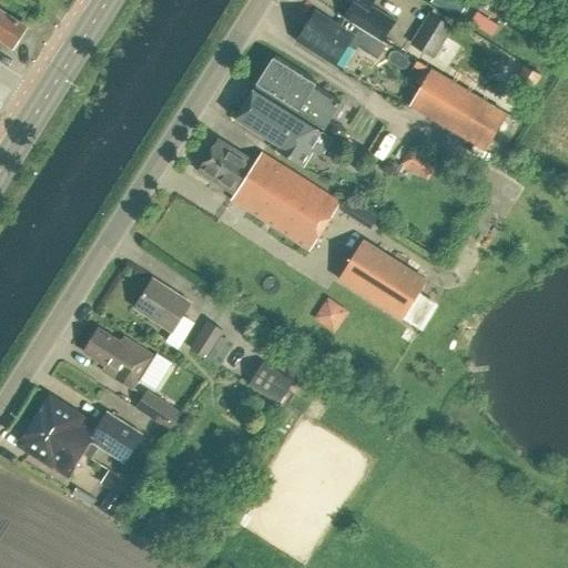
[(0,0),(0,40),(12,49),(27,27),(0,9),(0,0)]
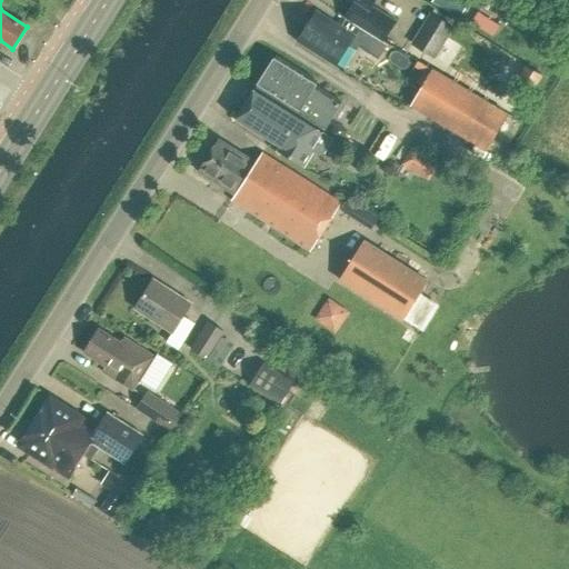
[(339,0),(350,7),(343,17),(345,18),(382,41),(396,20),(372,6),(375,0),(339,0)]
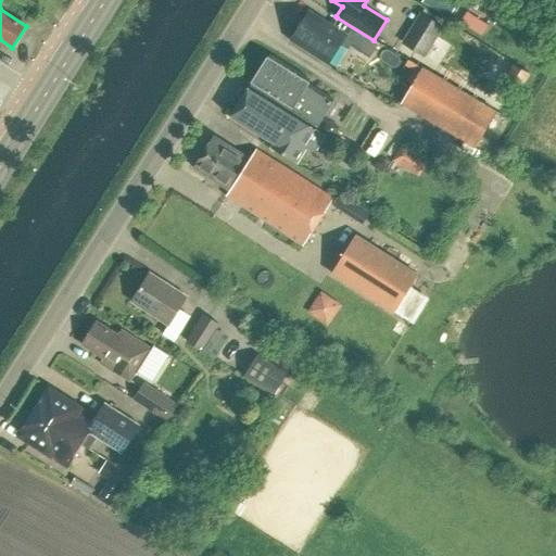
[(451,16),(459,0),(424,0),(425,0),(451,16)]
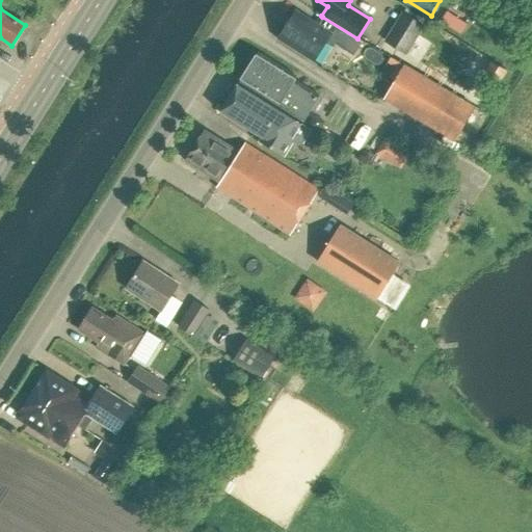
[(322,17),(317,25),(293,10),(275,40),(311,61),(323,42),(329,46),(333,41),(351,53),(360,40),(357,38),(322,17)]
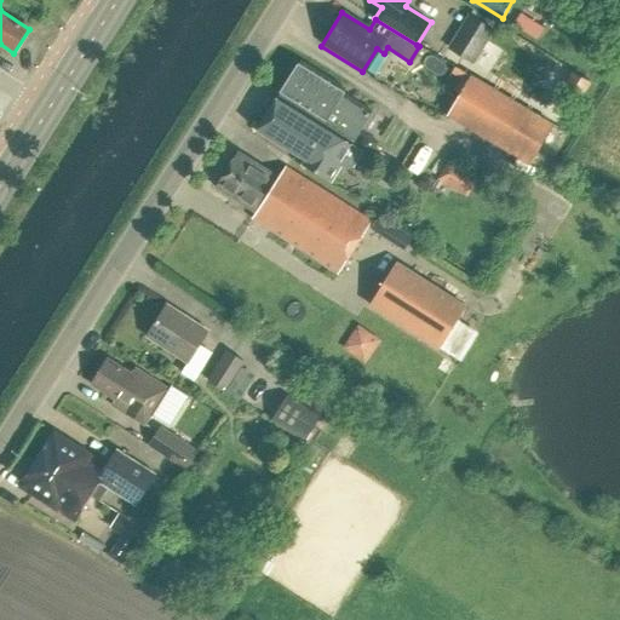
[(476,63),(497,29),(468,13),(448,47),(476,63)]
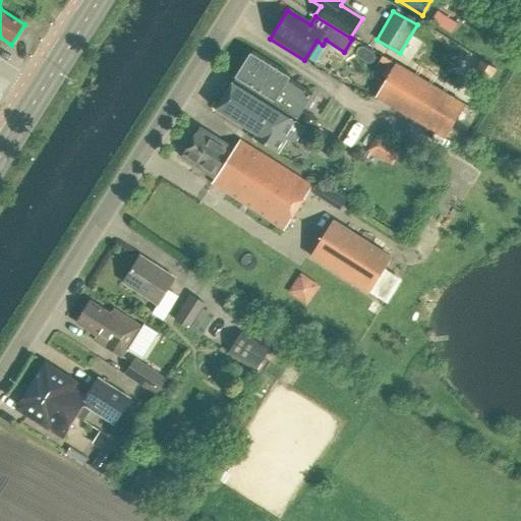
[(454,33),(460,21),(445,13),(439,23),(454,33)]
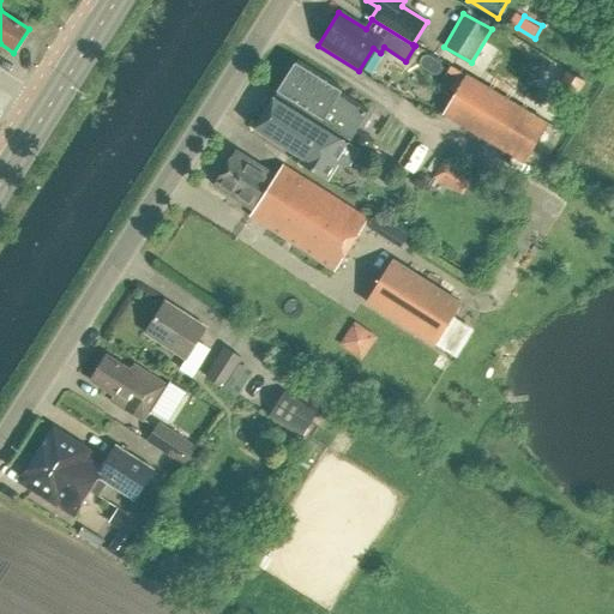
[(337,96),(339,94),(342,90),(295,60),(276,91),(309,112),(320,96),(326,100),(329,96),(333,100),(337,95),(337,96)]
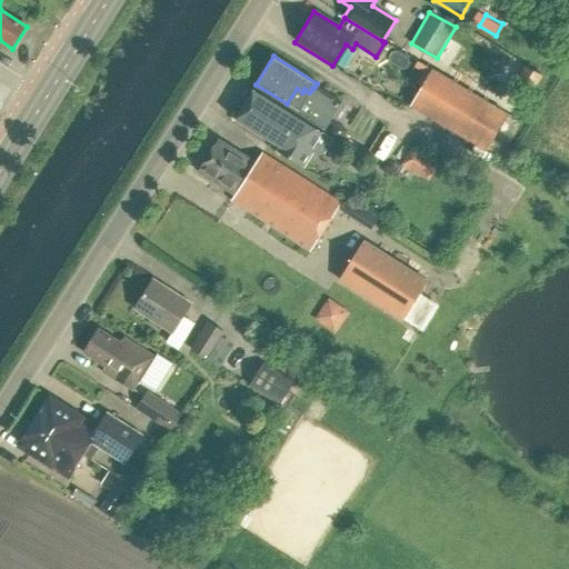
[(508,113),(431,69),(409,107),(486,151),(508,113)]
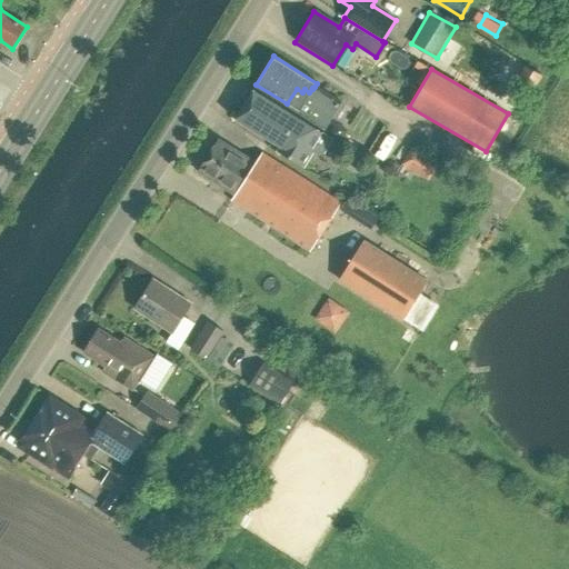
[(337,98),(332,96),(331,98),(315,87),(312,89),(312,88),(309,92),(305,89),(302,92),(297,89),(287,103),(326,128),(331,119),(335,121),(343,106),(341,103),(336,100),(337,98)]
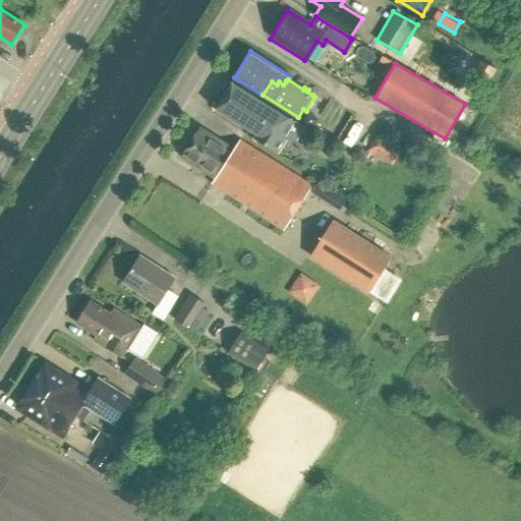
[(297,123),(295,121),(289,118),(290,117),(232,80),(215,108),(255,133),(253,137),(276,152),(285,137),(295,145),(306,125),(298,121),(297,123)]
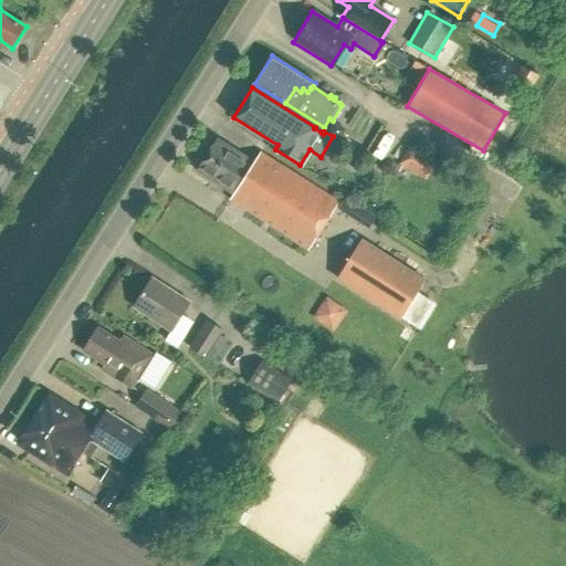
[(335,121),(328,130),(338,137),(345,127),(335,121)]
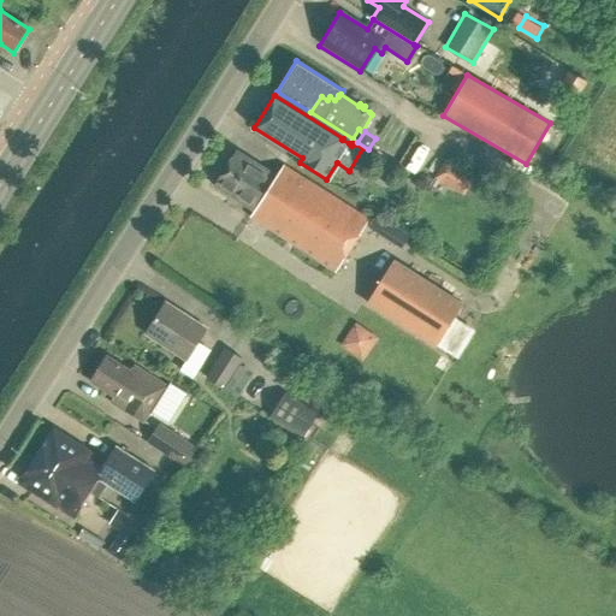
[(277,176),(236,149),(213,185),(254,209),(249,217),(335,272),(368,219),(284,164),(277,176)]
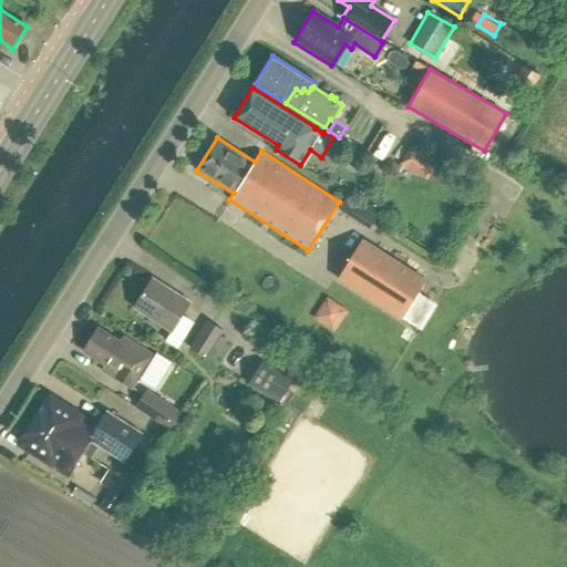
[(401,166),(426,181),(437,160),(412,145),(401,166)]
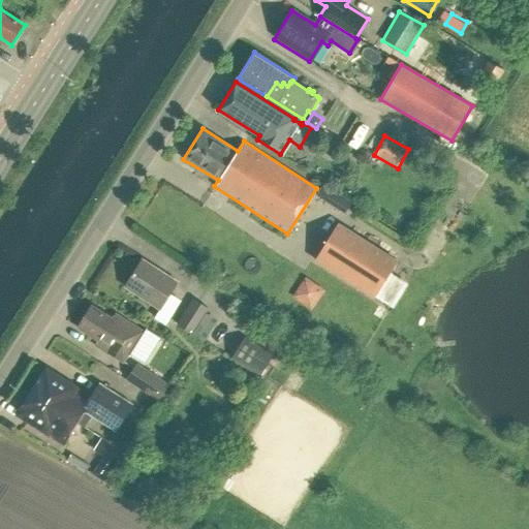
[(441,174),(433,186),(444,193),(453,181),(441,174)]
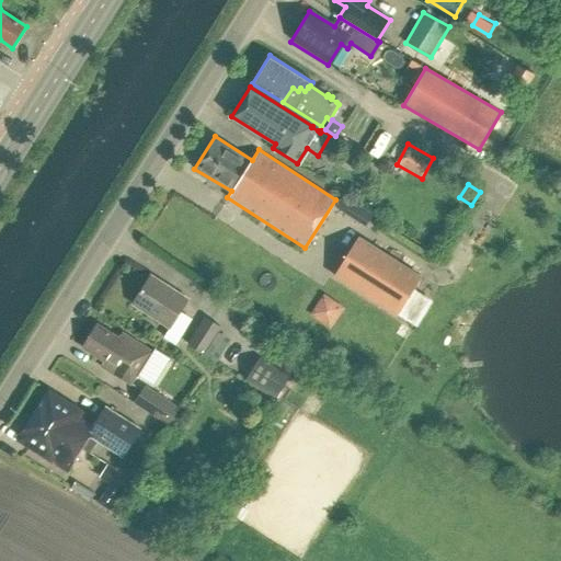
[(334,276),(393,313),(416,276),(356,239),(334,276)]
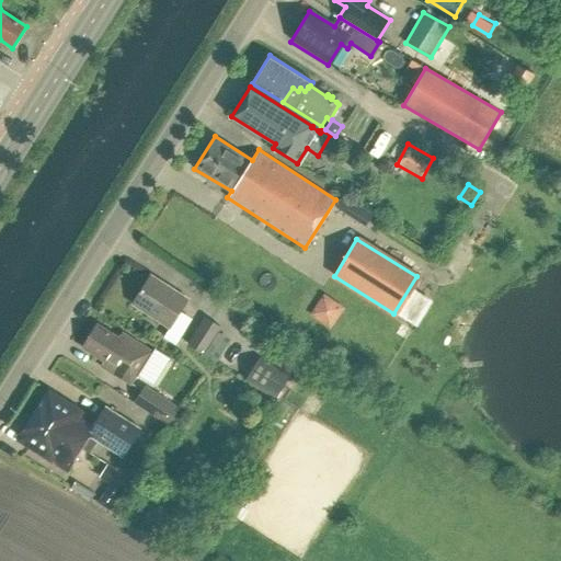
[(132,305),(169,329),(190,298),(151,273),(132,305)]
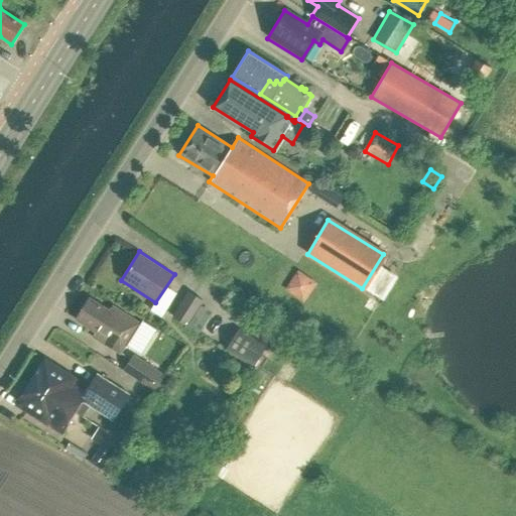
[(189,292),(173,316),(188,327),(204,302),(189,292)]
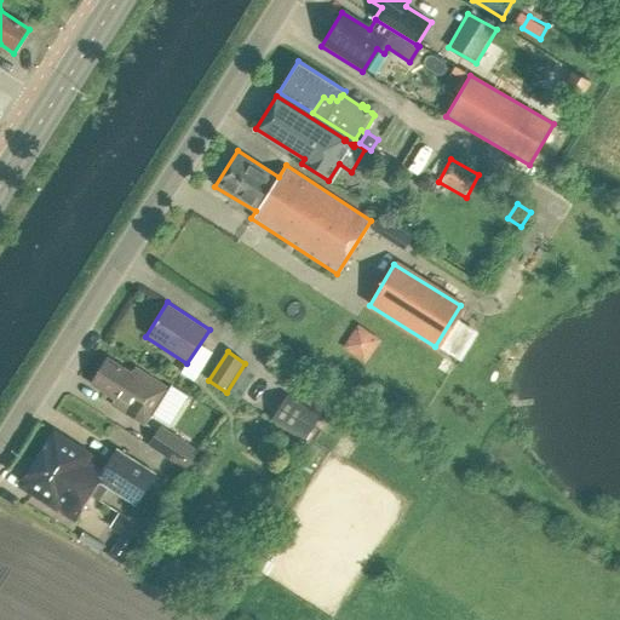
[(132,373),(107,357),(91,384),(115,399),(112,406),(144,426),(159,402),(178,414),(189,395),(171,383),(168,386),(136,367),(132,373)]
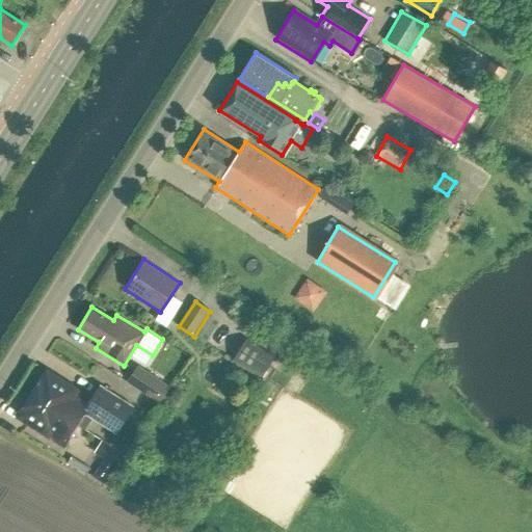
[(276,358),(247,340),(233,361),(263,380),(276,358)]
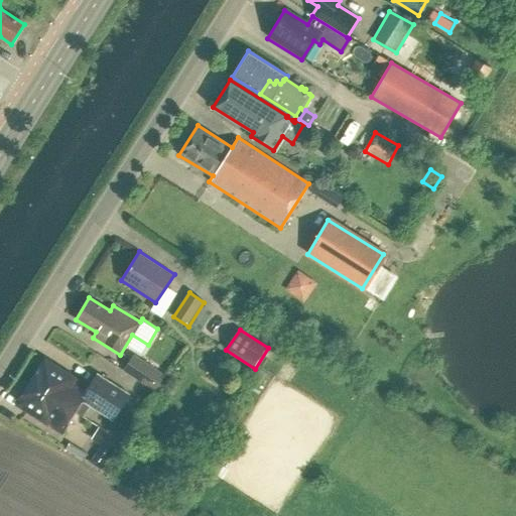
[(157,389),(167,374),(135,354),(125,370),(157,389)]
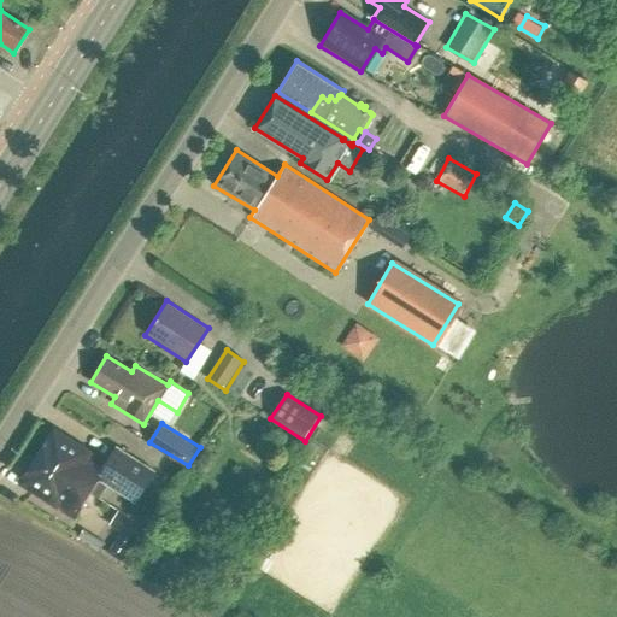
[(54,430),(35,459),(36,459),(90,494),(98,499),(107,485),(135,501),(154,472),(117,448),(104,468),(88,458),(92,453),(54,430)]
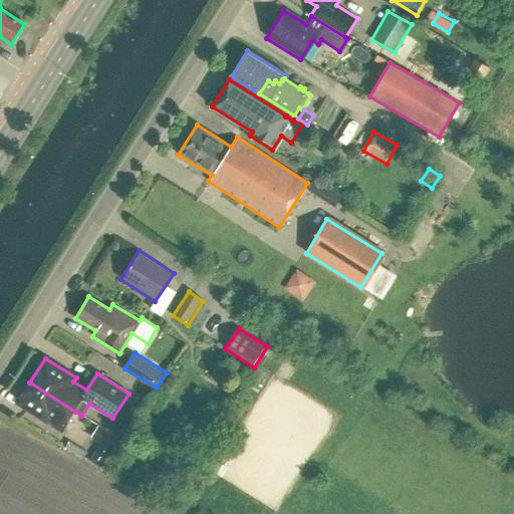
[(75,412),(30,382),(29,382),(16,405),(61,433),(75,412)]
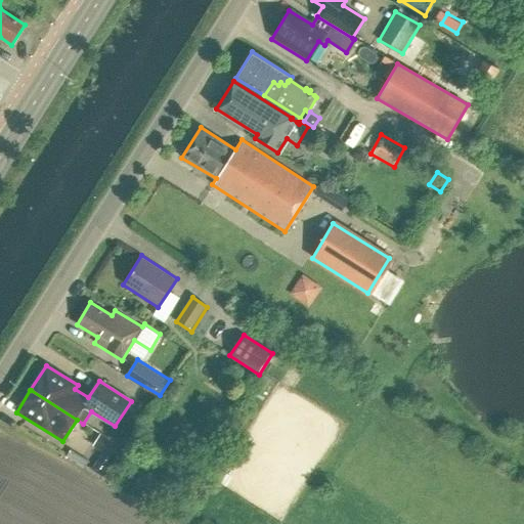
[(115,427),(107,440),(122,448),(129,436),(115,427)]
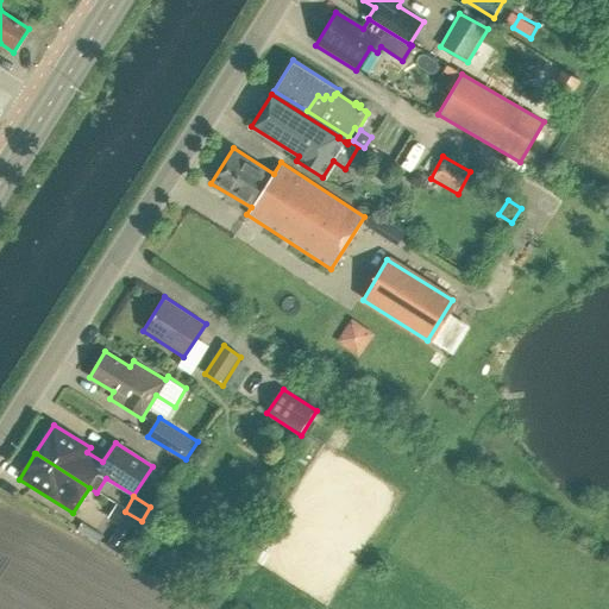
[(106,519),(115,525),(133,535),(142,521),(125,512),(114,504),(106,519)]
